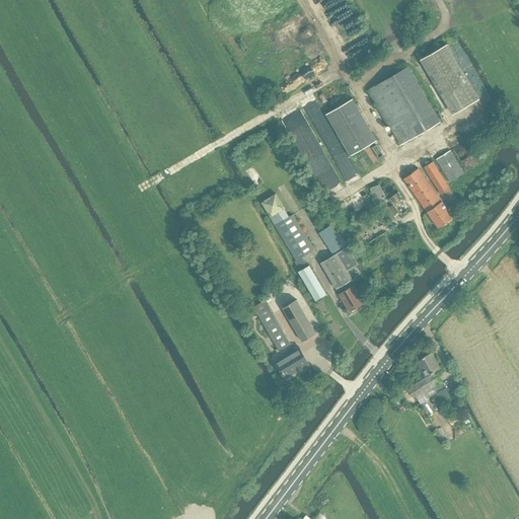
[(445,45),(427,57),(460,112),(478,99),(445,45)]
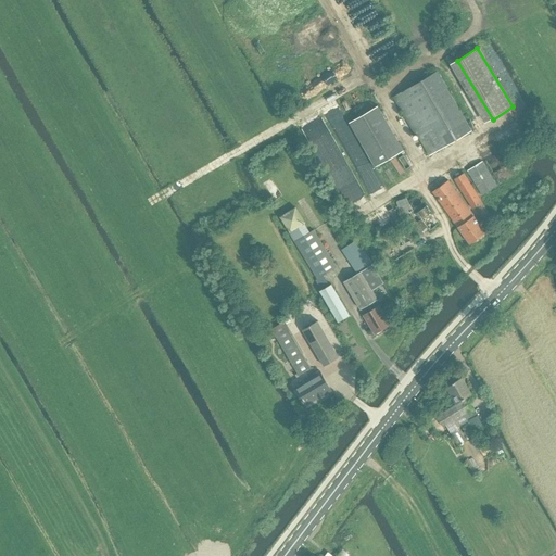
[(429,155),(470,131),(437,73),(395,97),(429,155)]
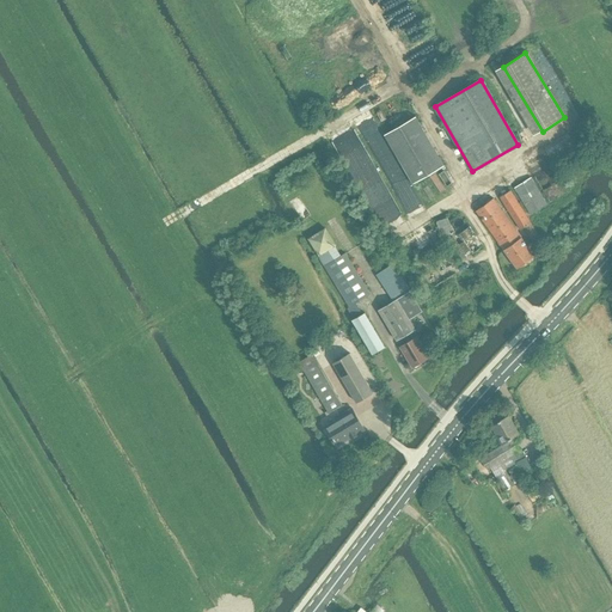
[(412,184),(444,166),(415,117),(384,135),(412,184)]
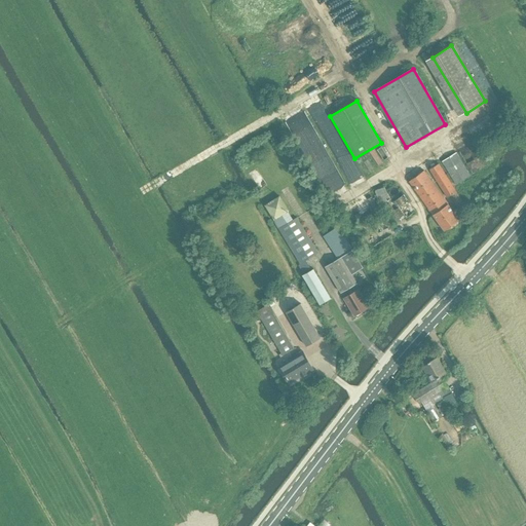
[(456,184),(470,176),(455,153),(442,161),(456,184)]
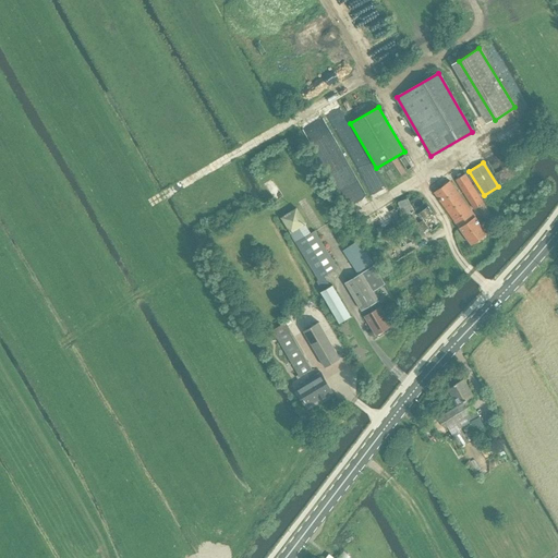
[(484,219),(492,214),(465,174),(457,180),(475,209),(476,209),(484,219)]
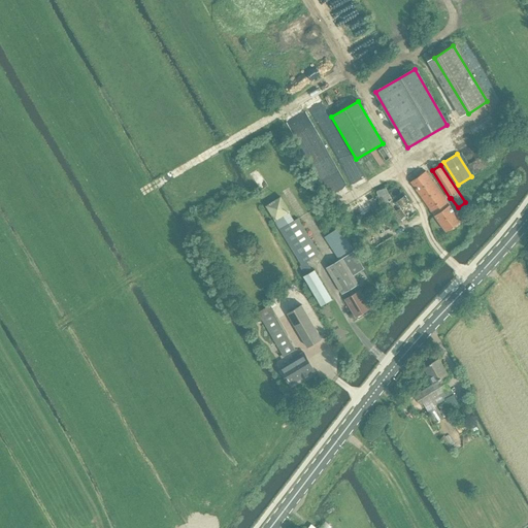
[(446,231),(461,221),(426,171),(410,183),(446,231)]
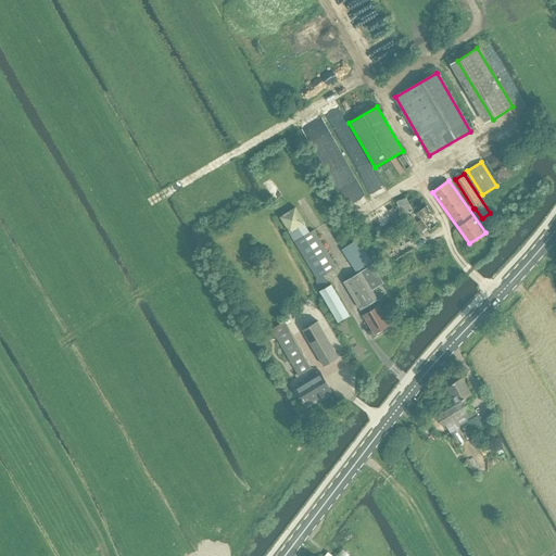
[(406,198),(397,202),(403,215),(405,214),(411,220),(421,237),(421,236),(422,235),(439,224),(427,206),(417,213),(422,219),(417,223),(412,216),(409,212),(413,211),(406,198)]
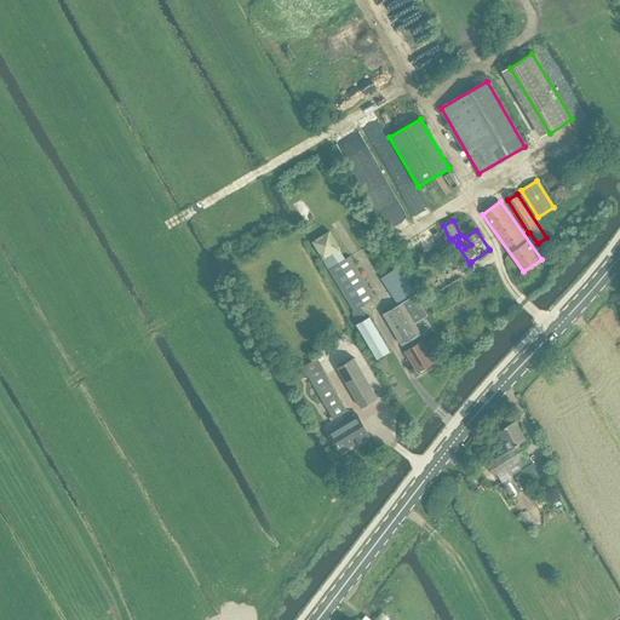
[(339,250),(340,248),(331,231),(314,242),(329,269),(329,270),(355,311),(351,314),(359,325),(357,326),(378,359),(390,350),(369,317),(367,319),(360,308),(375,299),(349,257),(345,259),(339,250)]
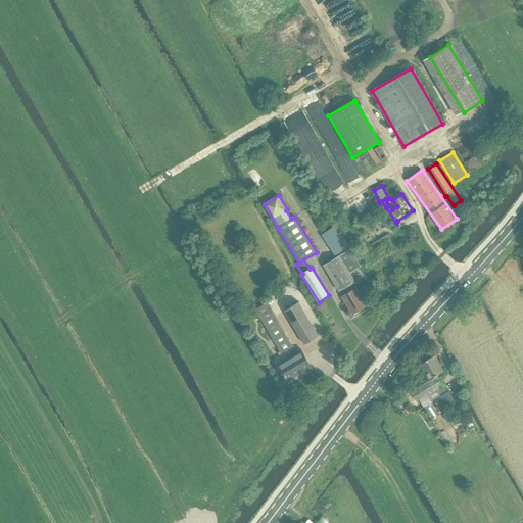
[(378,216),(369,221),(372,225),(381,220),(378,216)]
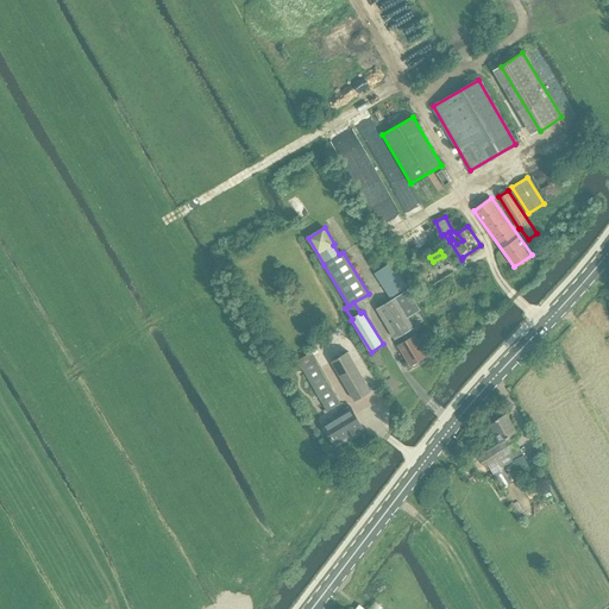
[(420,309),(406,286),(391,263),(375,274),(389,296),(390,296),(391,300),(376,308),(395,339),(414,327),(408,318),(420,309)]
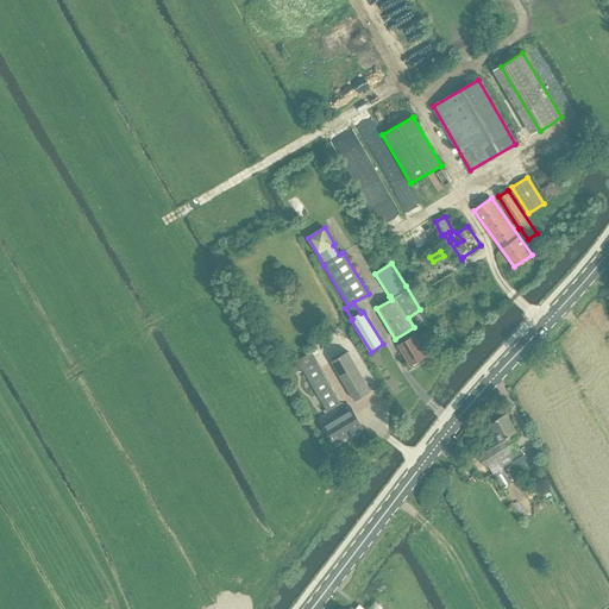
[(410,366),(427,356),(414,336),(399,346),(410,366)]
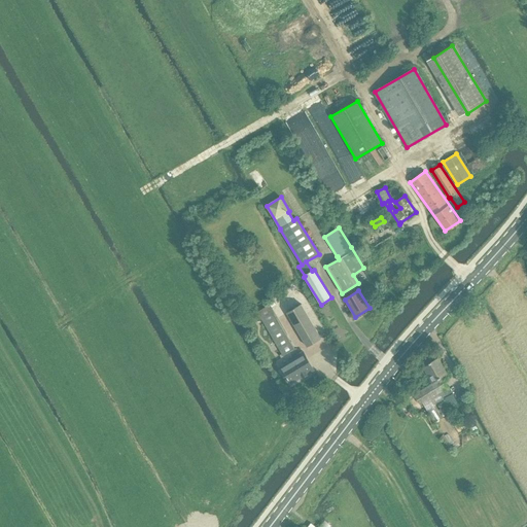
[(295,350),(278,318),(270,305),(257,312),(266,325),(283,357),(295,350)]
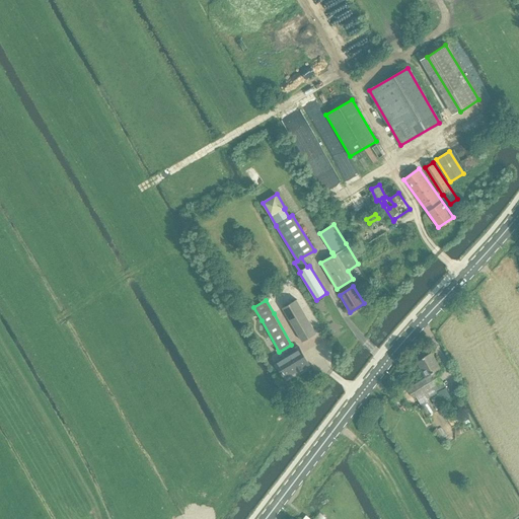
[(302,341),(316,332),(297,300),(283,308),(302,341)]
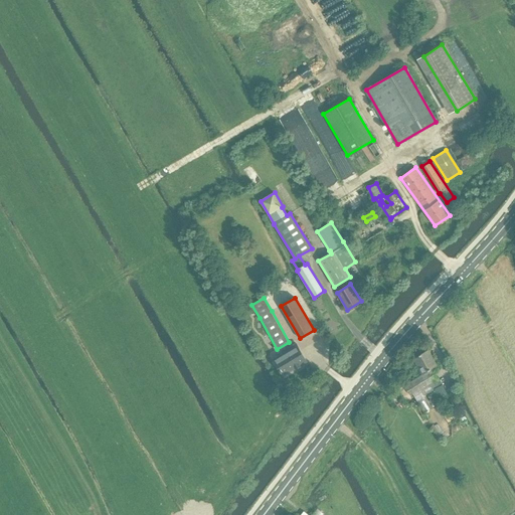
[(283,375),(307,361),(297,345),(273,358),(283,375)]
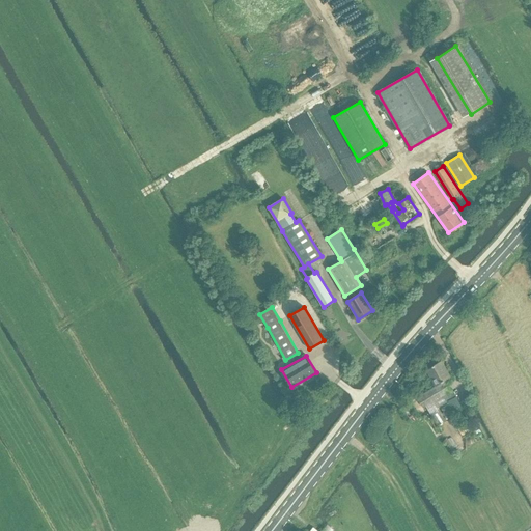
[(444,382),(450,378),(441,361),(426,370),(436,386),(417,398),(423,408),(425,407),(428,412),(438,406),(439,408),(451,400),(446,393),(450,391),(444,382)]
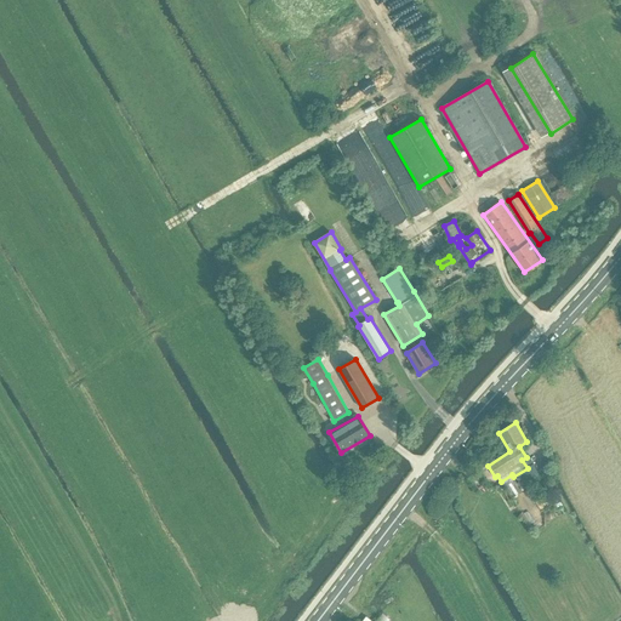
[(517,483),(513,477),(512,474),(501,482),(512,497),(535,484),(531,477),(523,482),(522,480),(517,483)]
